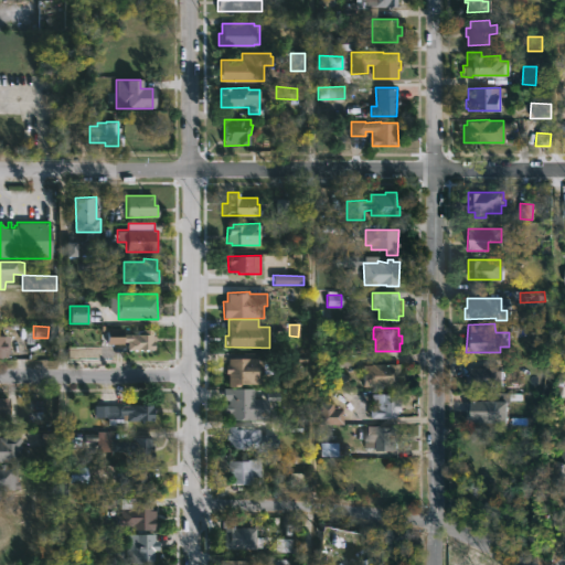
[(124,329),(124,333),(132,333),(132,330),(153,330),(153,349),(127,349),(127,342),(124,342),(124,343),(121,343),(123,355),(116,355),(116,343),(106,343),(106,329),(124,329)]
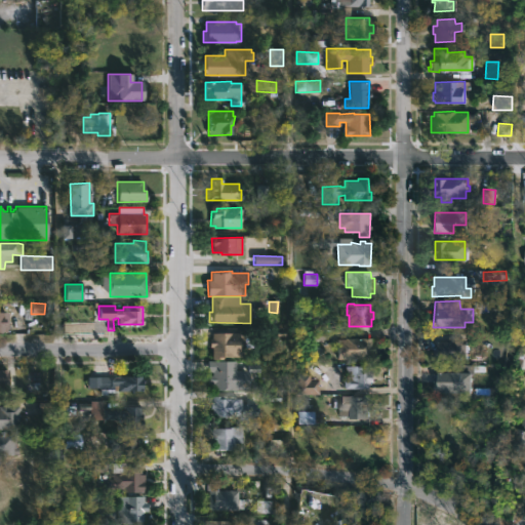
[(7,331),(0,331),(0,311),(13,311),(13,318),(9,318),(9,331),(7,331)]
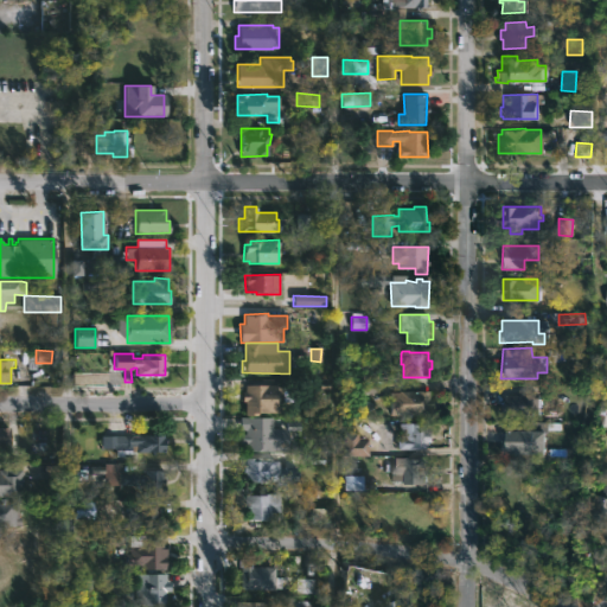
[(278,387),(283,387),(282,413),(246,411),(246,402),(242,401),(242,391),(244,391),(244,385),(278,387)]
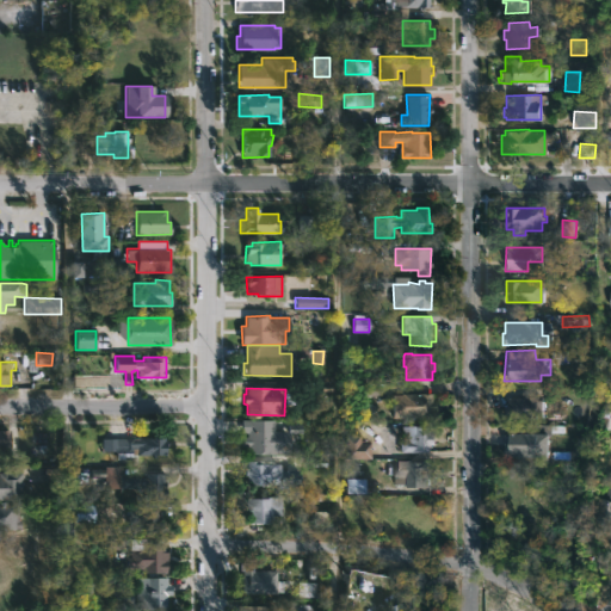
[(431,394),(431,403),(437,403),(437,411),(431,409),(431,418),(394,418),(394,395),(401,395),(401,393),(431,394)]
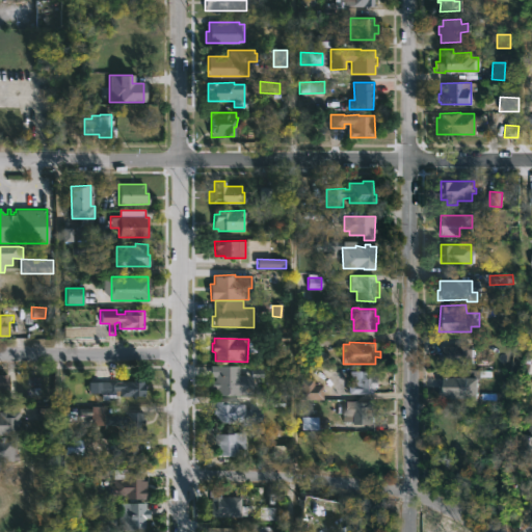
[(470,346),(470,348),(475,348),(475,363),(471,363),(471,365),(441,365),(441,354),(444,353),(444,346),(470,346)]
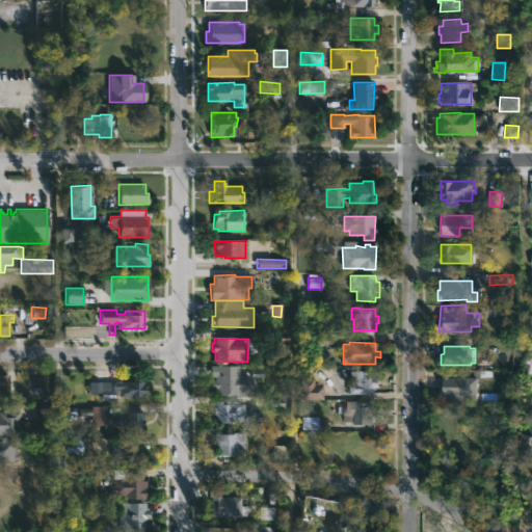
[(233,374),(253,377),(253,390),(249,390),(249,395),(215,395),(215,389),(210,389),(210,380),(214,380),(214,375),(211,375),(211,368),(233,368),(233,374)]
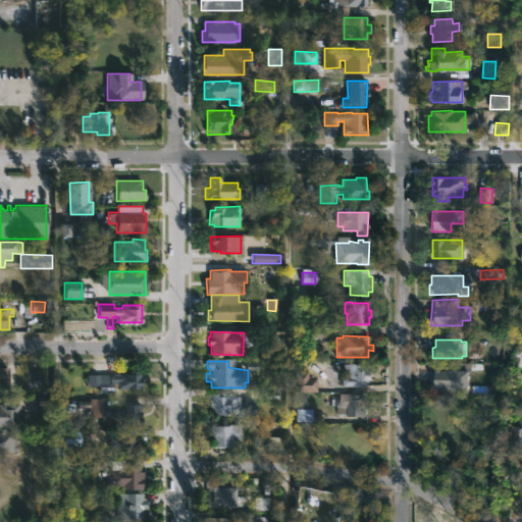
[(482,363),(482,370),(462,371),(462,373),(466,373),(466,388),(432,389),(432,371),(451,370),(451,362),(482,363)]
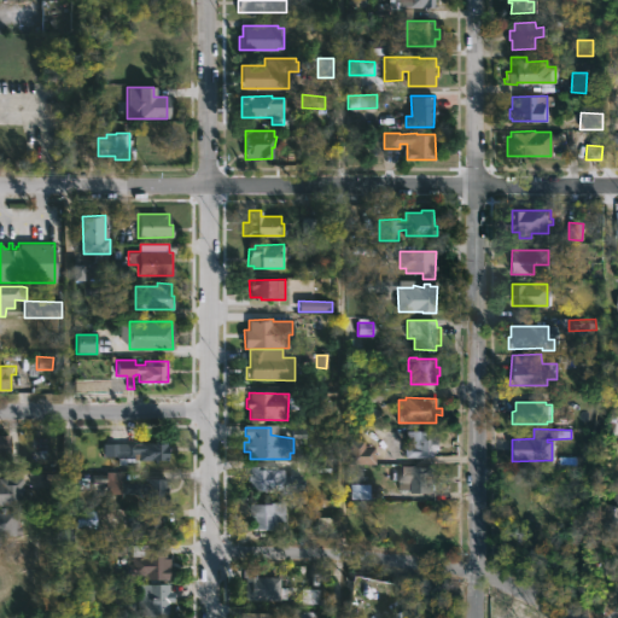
[(437,431),(437,438),(442,438),(442,450),(437,450),(437,456),(404,458),(406,431),(437,431)]
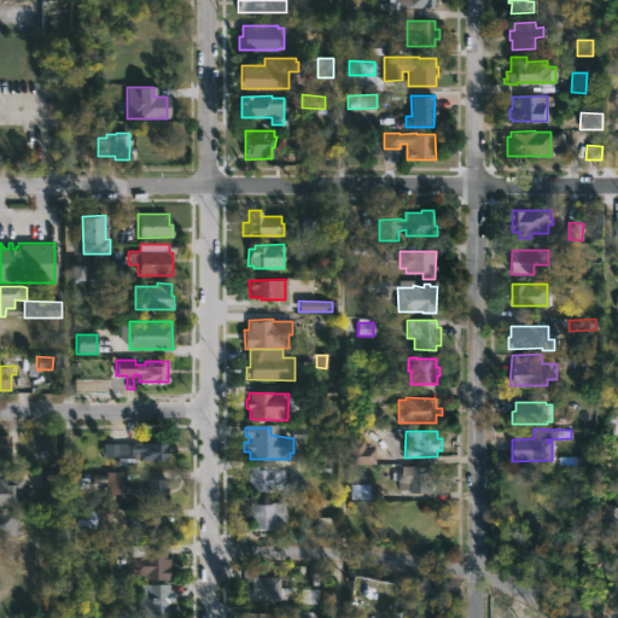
[(9,435),(0,435),(0,465),(10,465),(9,435)]
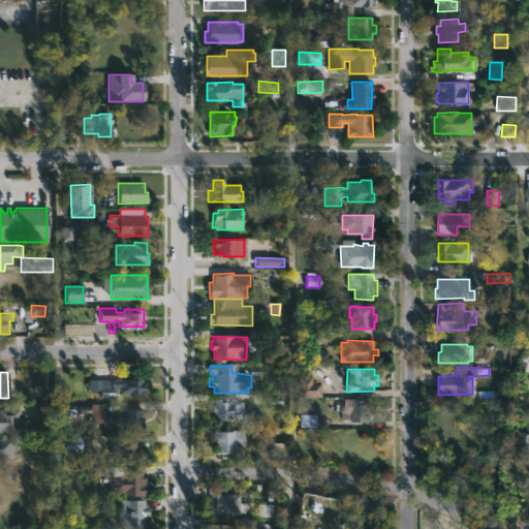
[(144,376),(144,382),(145,382),(145,393),(142,393),(142,395),(89,392),(89,380),(130,380),(130,379),(133,379),(134,376),(144,376)]
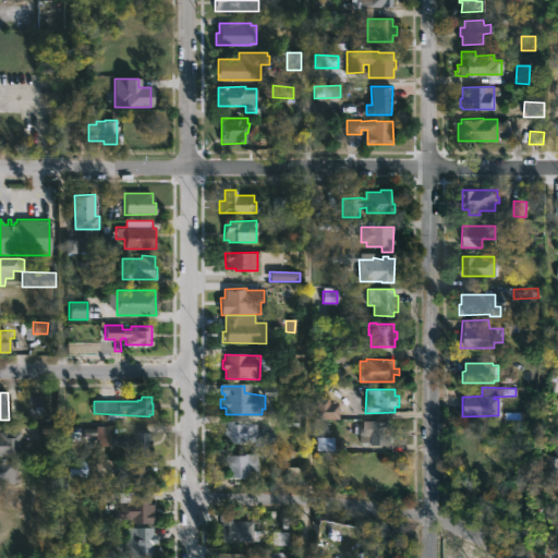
[(328,398),(328,404),(338,404),(338,420),(315,420),(315,398),(328,398)]
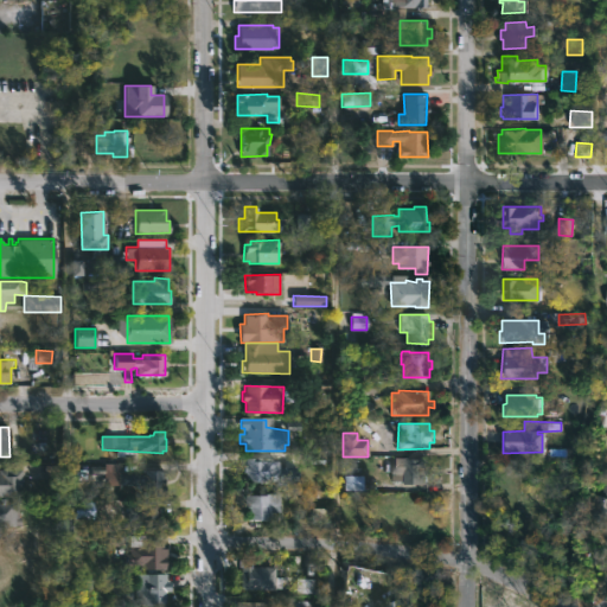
[(254,460),(254,461),(279,461),(279,467),(288,467),(288,479),(279,479),(279,481),(243,481),(246,458),(254,458),(254,460)]
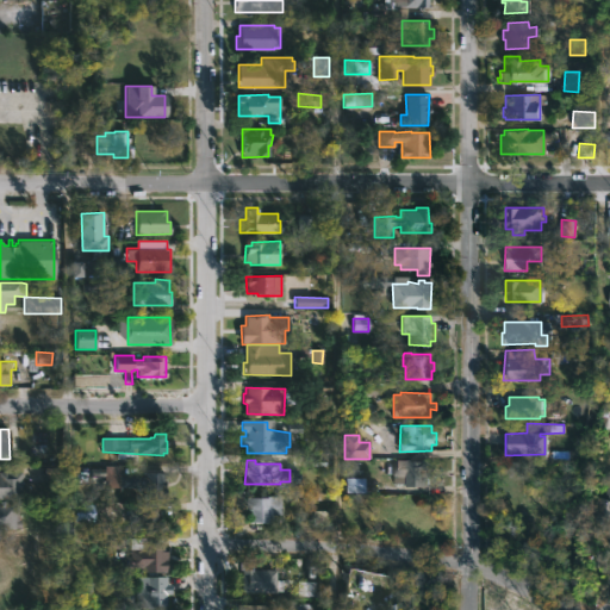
[(428,461),(431,462),(431,486),(408,487),(408,467),(404,467),(404,462),(428,461)]
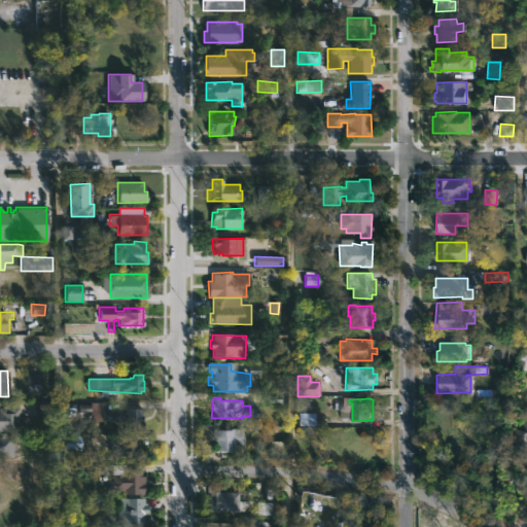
[(103,401),(103,412),(124,412),(124,408),(141,408),(141,414),(143,414),(143,431),(124,431),(124,419),(120,419),(120,421),(90,421),(90,412),(79,411),(79,405),(90,405),(90,401),(103,401)]
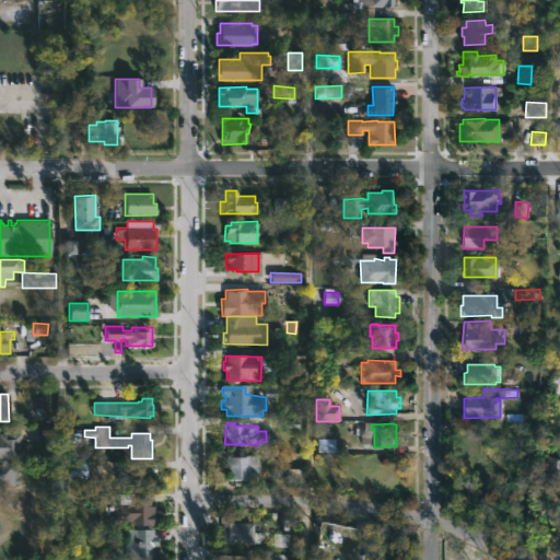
[(19,458),(0,458),(0,433),(19,433),(19,458)]
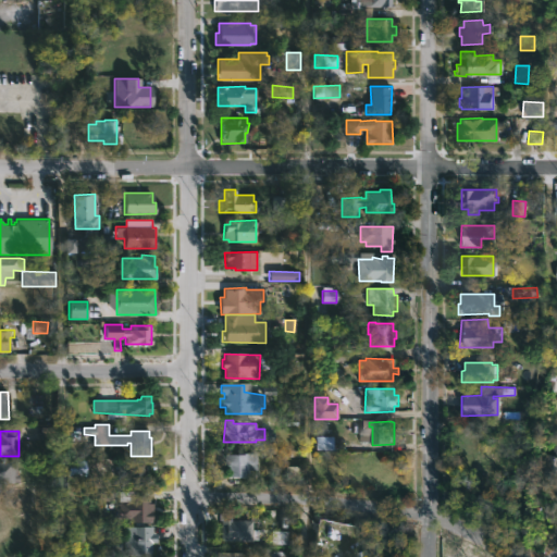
[(314,450),(331,450),(331,437),(314,436),(314,450)]
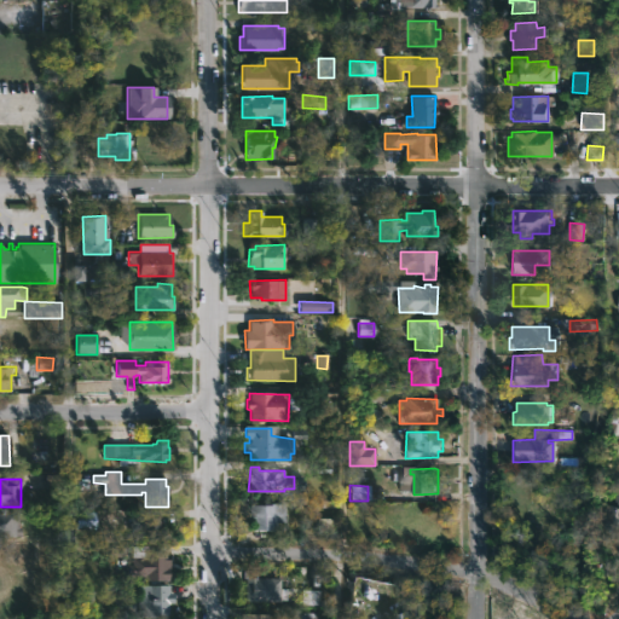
[(618,532),(602,527),(609,504),(612,505),(618,489),(618,532)]
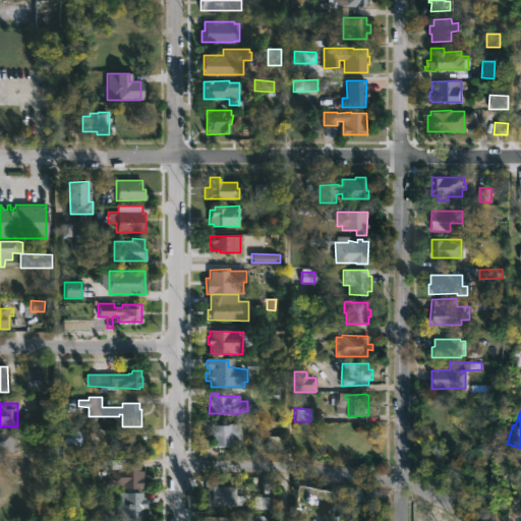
[(233,440),(233,447),(210,446),(210,440),(207,440),(207,431),(210,431),(210,424),(239,423),(239,440),(233,440)]
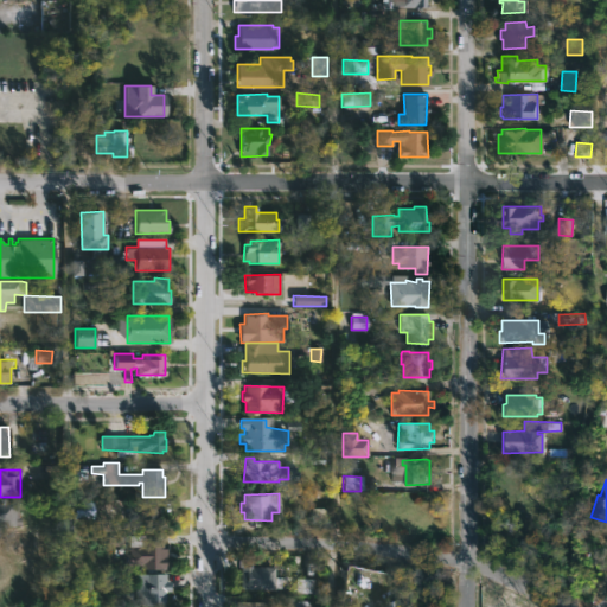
[(0,498),(5,498),(5,500),(14,500),(14,506),(17,506),(17,517),(19,517),(19,526),(0,526),(0,498)]
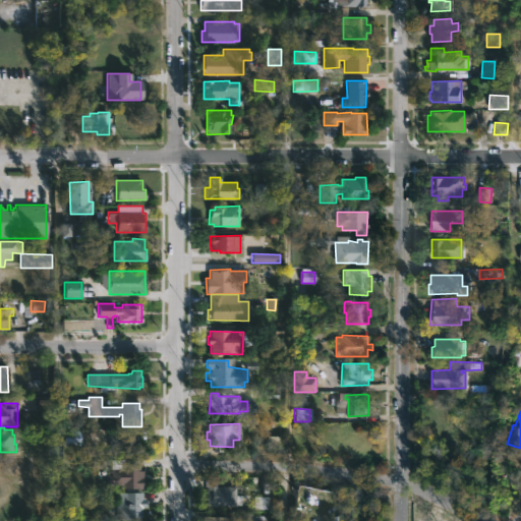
[(79,431),(63,431),(63,445),(79,445),(79,431)]
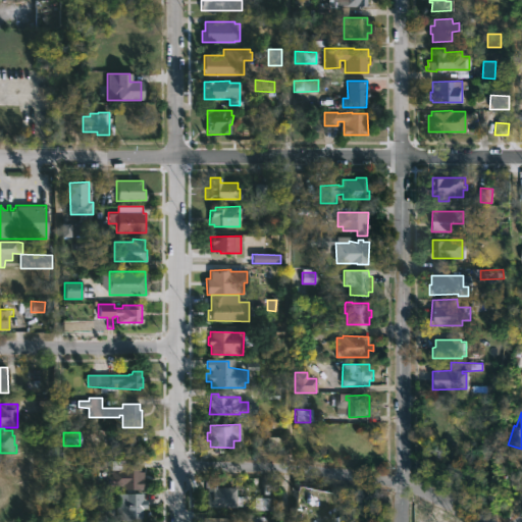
[(343,457),(342,445),(350,445),(350,433),(369,432),(370,457),(343,457)]
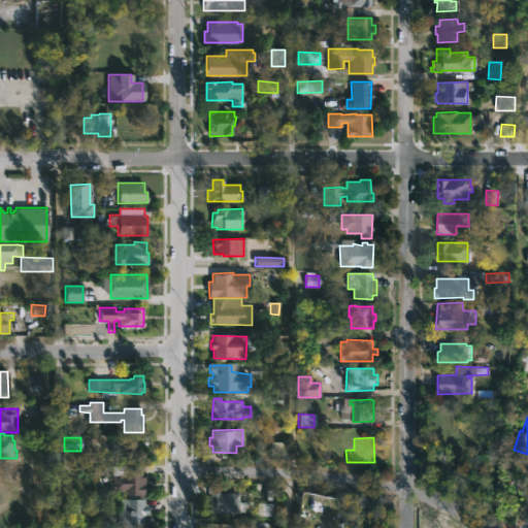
[(135,440),(135,448),(138,448),(139,453),(143,453),(143,461),(126,461),(126,463),(120,464),(120,461),(110,461),(110,449),(114,449),(114,440),(135,440)]
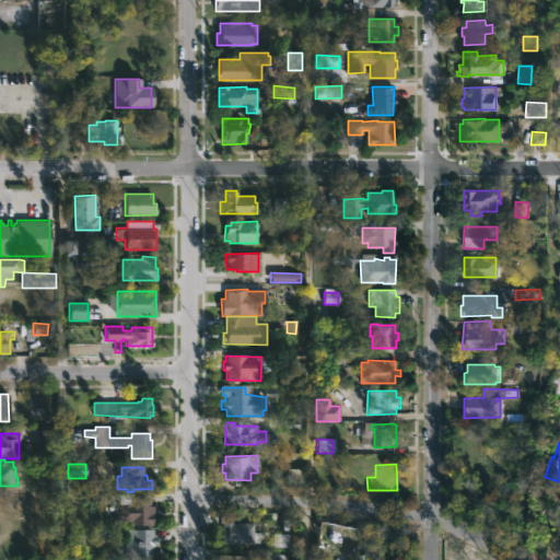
[(148,499),(150,499),(150,506),(153,506),(152,525),(130,525),(130,521),(114,522),(114,511),(119,511),(119,494),(148,493),(148,499)]
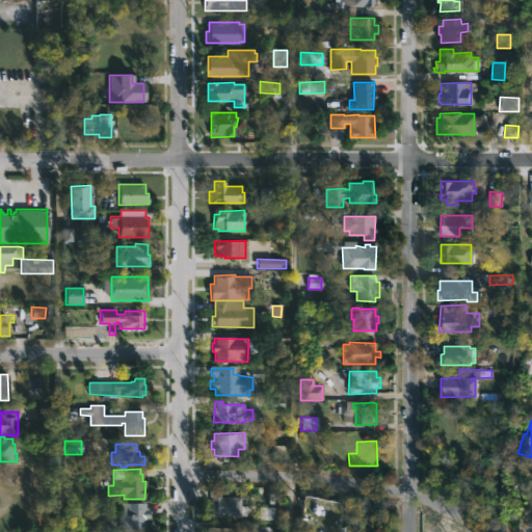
[(220,497),(241,497),(241,506),(247,506),(247,515),(211,516),(211,497),(209,497),(209,489),(220,489),(220,497)]
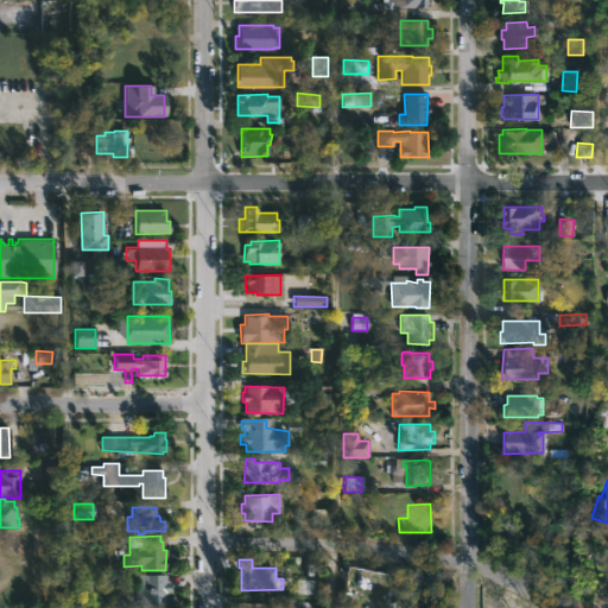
[(169,575),(169,583),(173,583),(173,593),(169,593),(169,606),(137,606),(137,575),(169,575)]
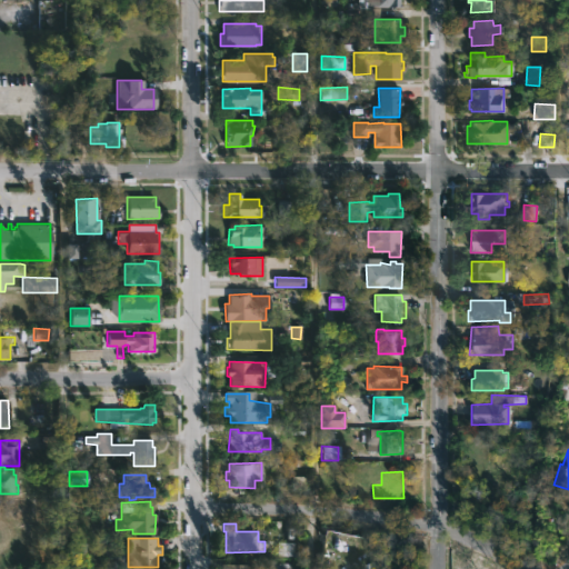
[(277,556),(293,556),(293,542),(277,542),(277,556)]
